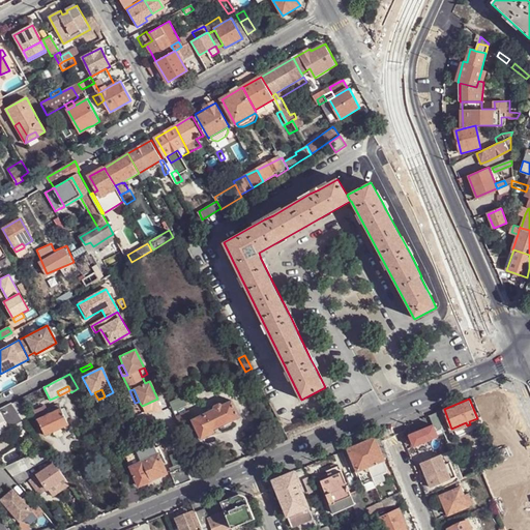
[(155,400),(142,406),(144,412),(151,409),(163,413),(155,400)]
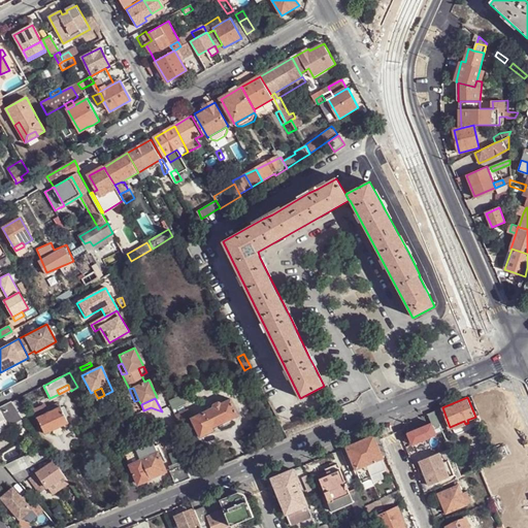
[(238,416),(231,398),(222,403),(221,402),(219,401),(213,403),(213,406),(213,407),(204,411),(212,428),(238,416)]
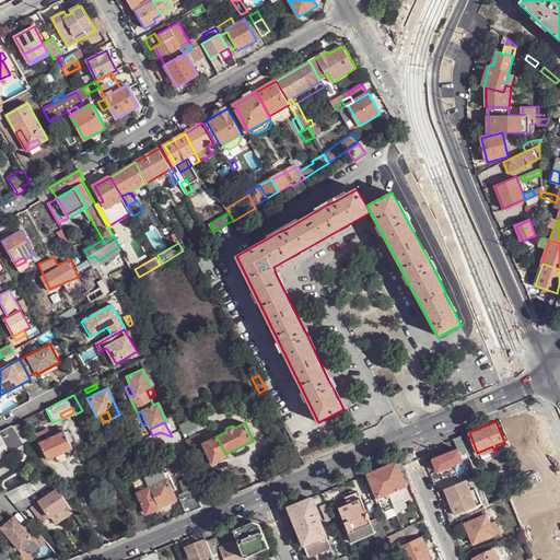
[(19,423),(12,427),(21,439),(25,434),(19,423)]
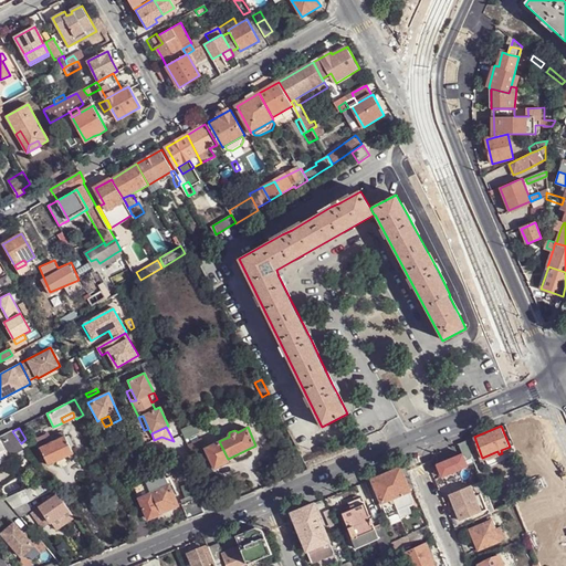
[(12,431),(0,437),(0,462),(24,449),(21,443),(12,431)]
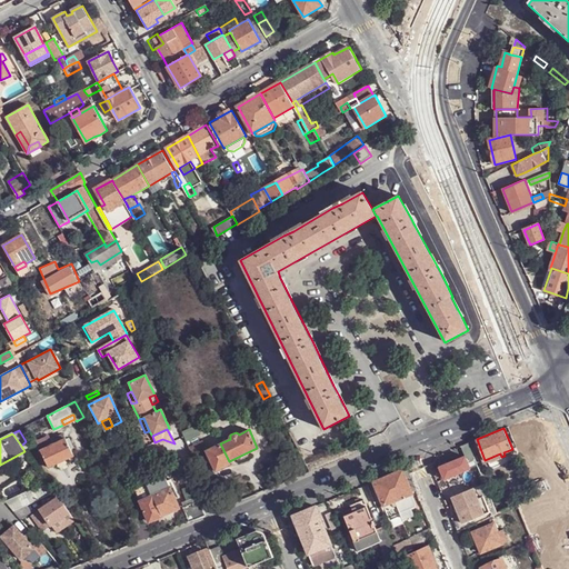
[(63,436),(49,442),(50,445),(65,438),(63,436)]
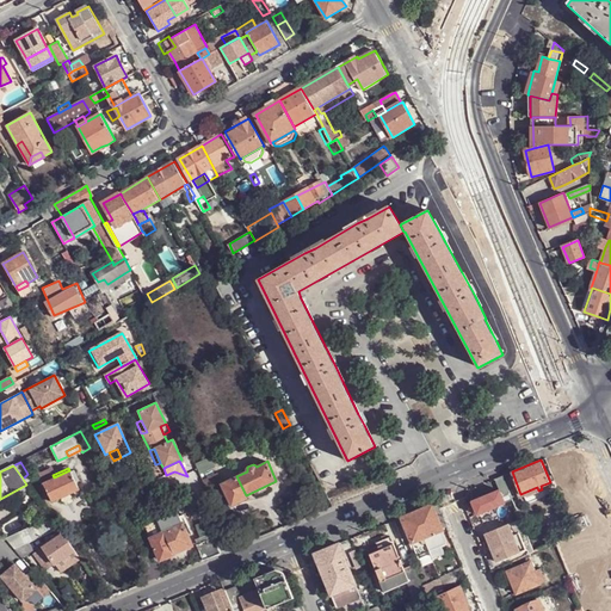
[(49,469),(38,474),(43,482),(54,477),(53,475),(49,469)]
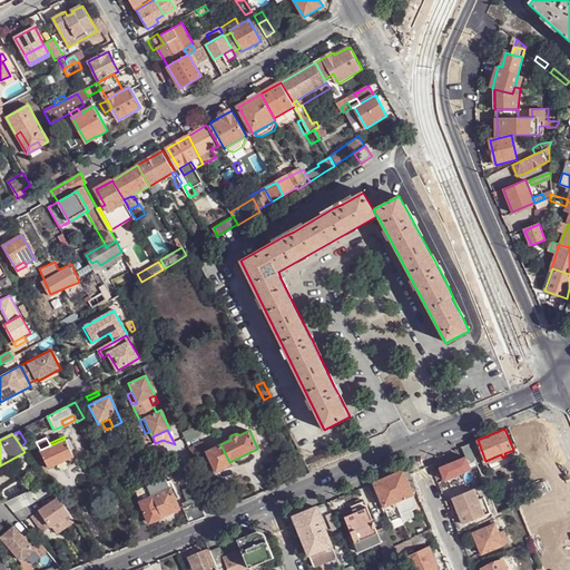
[(74,457),(65,439),(50,445),(40,450),(48,469),(74,457)]
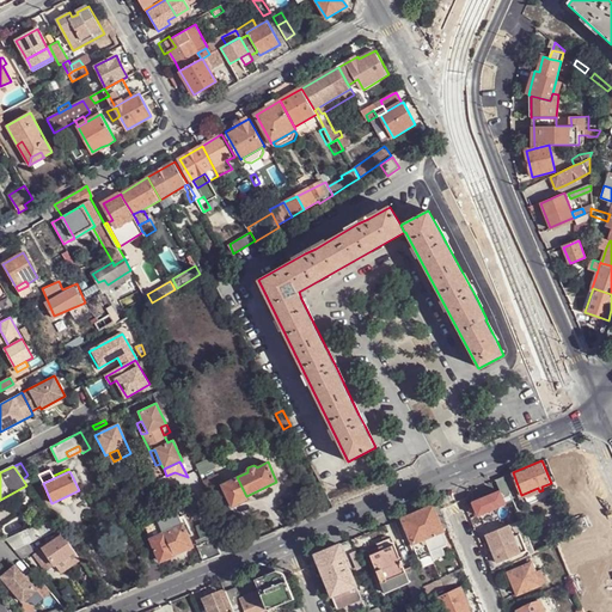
[(204,471),(200,475),(208,493),(222,487),(221,484),(222,484),(219,475),(208,479),(204,471)]
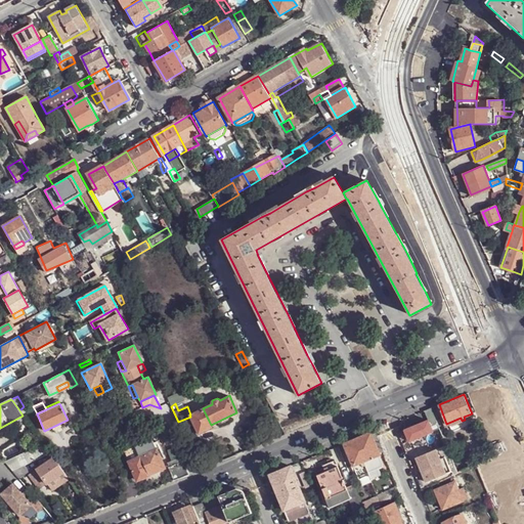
[(432,407),(425,410),(429,419),(402,429),(407,441),(433,430),(431,426),(438,423),(437,420),(432,407)]
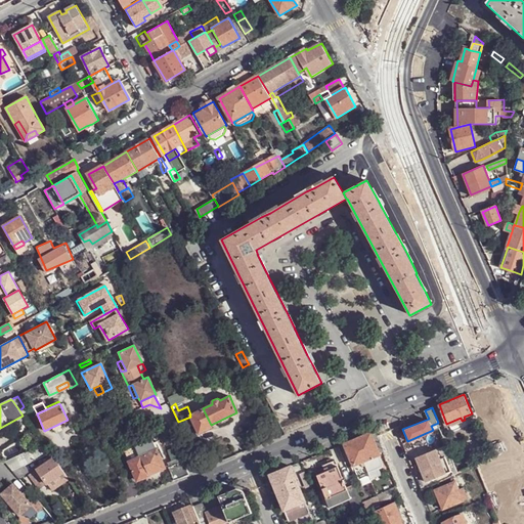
[(199,434),(213,428),(211,425),(203,408),(190,415),(189,415),(190,417),(199,434)]
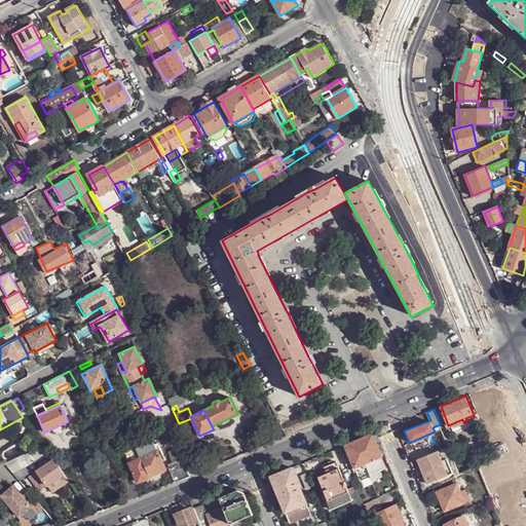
[(373,435),(346,445),(357,470),(361,481),(375,475),(374,474),(383,471),(384,470),(386,467),(386,465),(373,435)]
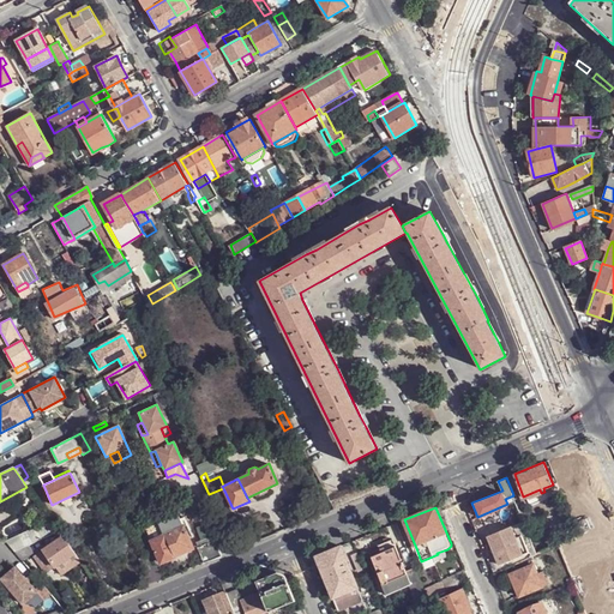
[(178,515),(160,523),(164,535),(182,527),(178,515)]
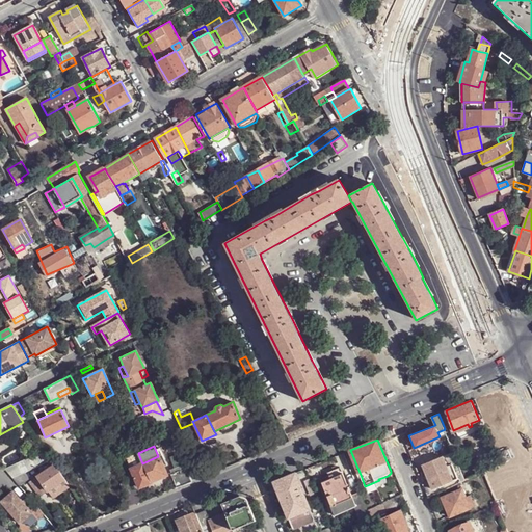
[(44,451),(5,469),(11,477),(12,478),(21,474),(51,460),(44,451)]
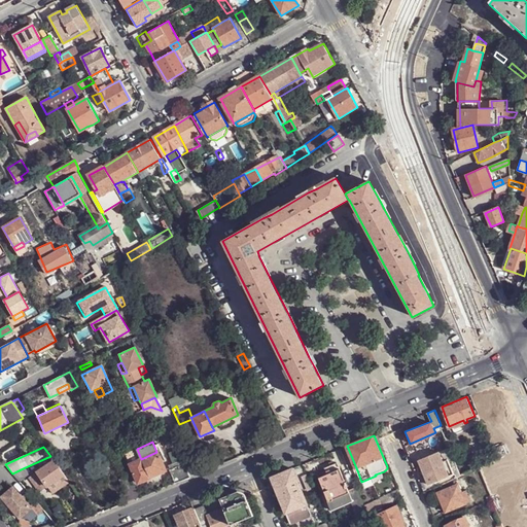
[(166,471),(156,452),(141,459),(137,449),(126,453),(138,483),(150,478),(149,478),(166,471)]
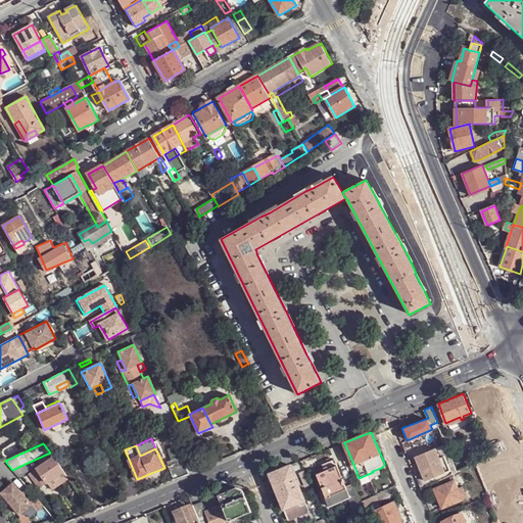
[(425,480),(450,470),(444,456),(440,458),(436,448),(416,457),(425,480)]
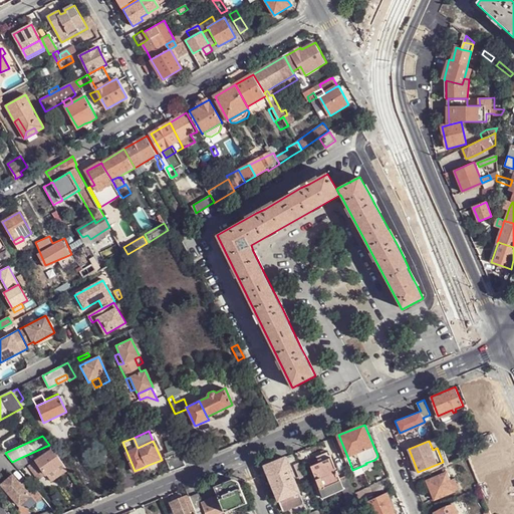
[(51,450),(36,461),(46,475),(62,464),(51,450)]
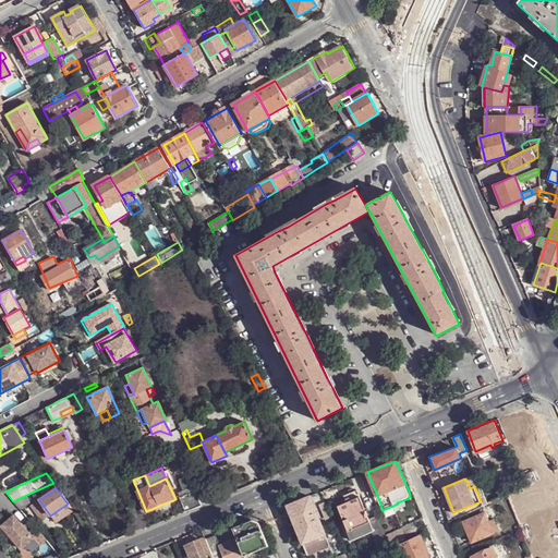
[(192,493),(190,488),(178,494),(180,498),(179,498),(185,511),(197,507),(192,493)]
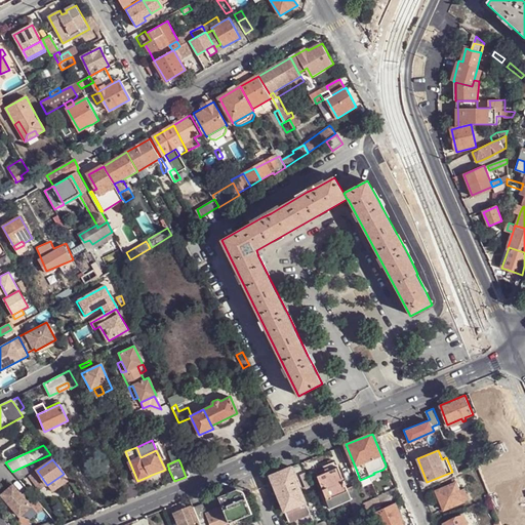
[(331,508),(351,500),(357,516),(366,512),(356,487),(356,486),(348,488),(336,461),(324,467),(326,473),(318,476),(331,508)]
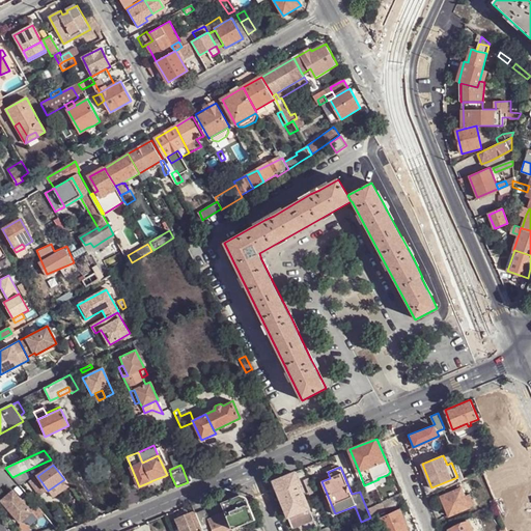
[(315,519),(296,472),(281,478),(277,487),(294,528),(315,519)]
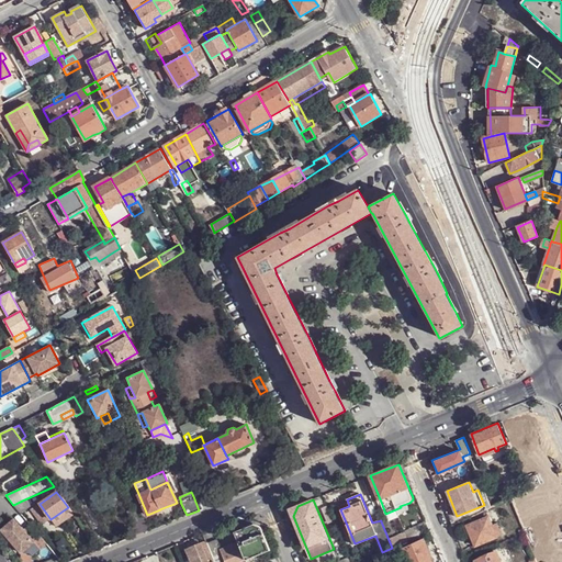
[(22,501),(13,505),(22,514),(29,508),(22,501)]
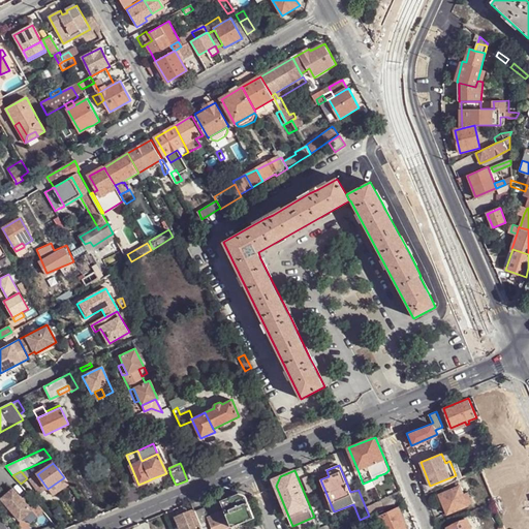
[(359,472),(352,475),(359,490),(359,491),(365,489),(363,484),(359,472)]
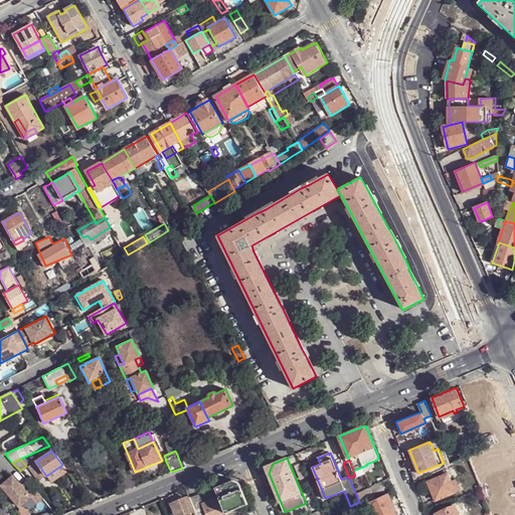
[(36,462),(29,466),(40,480),(46,476),(36,462)]
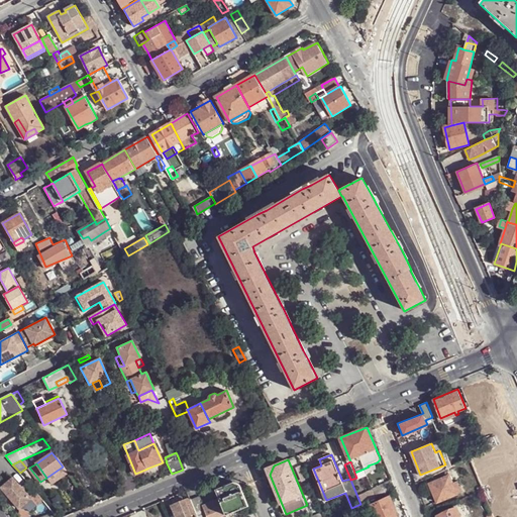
[(430,483),(438,502),(460,492),(459,489),(462,488),(458,480),(452,483),(449,475),(430,483)]
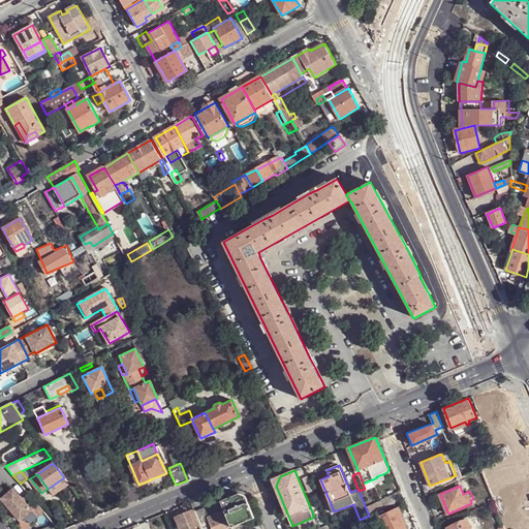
[(365,489),(359,491),(369,516),(379,510),(370,487),(365,489)]
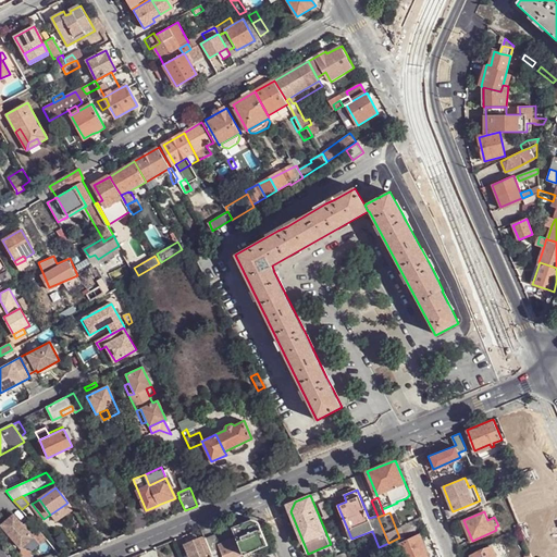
[(14,514),(2,524),(11,534),(12,533),(14,535),(12,537),(21,547),(23,546),(29,547),(32,551),(39,544),(14,514)]
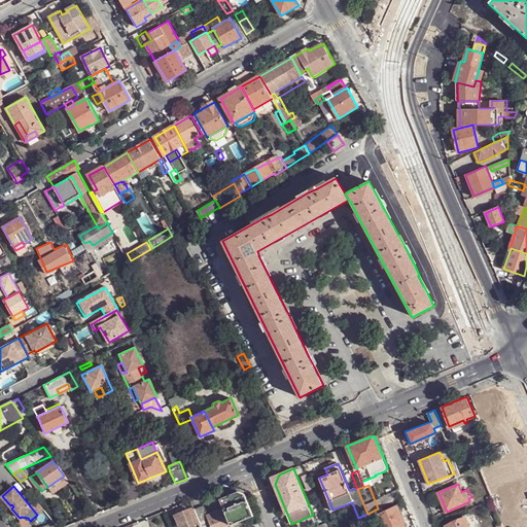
[(400,499),(396,490),(381,497),(384,506),(400,499)]
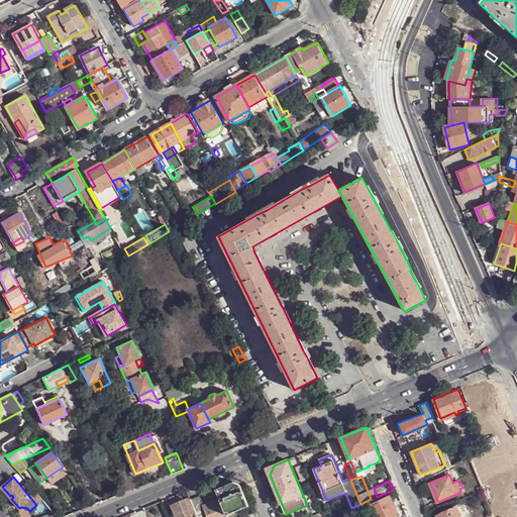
[(220,516),(249,506),(241,486),(232,482),(217,488),(215,489),(219,498),(202,506),(206,516),(220,516)]
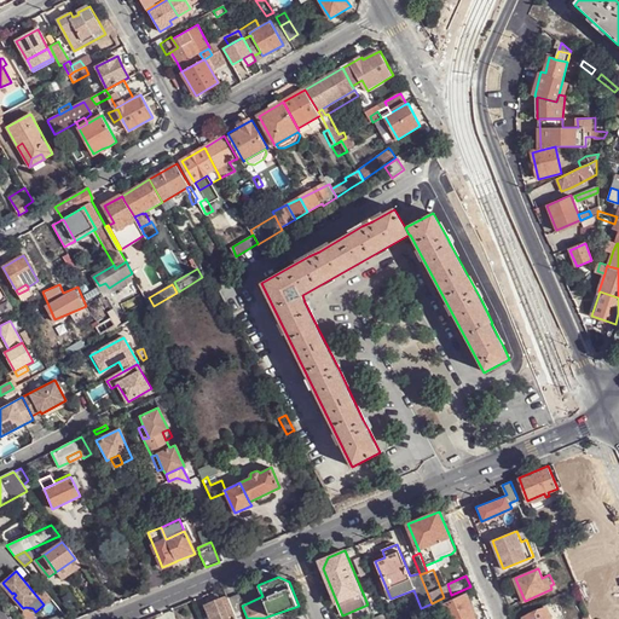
[(247,618),(242,606),(237,594),(229,597),(237,618),(247,618)]
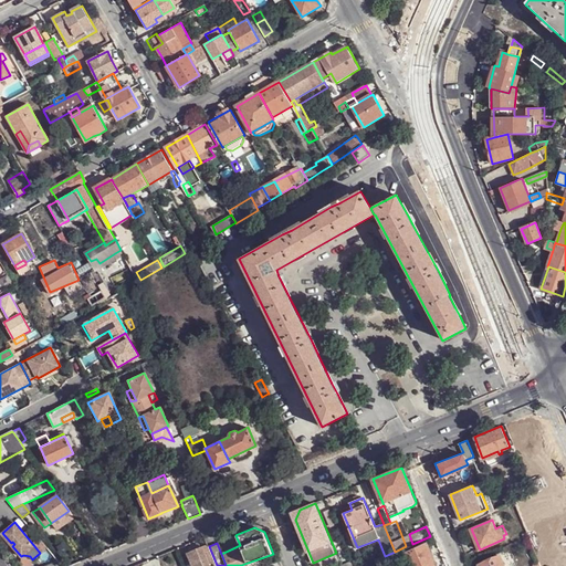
[(437,565),(427,543),(404,554),(405,554),(408,563),(409,565),(437,565)]
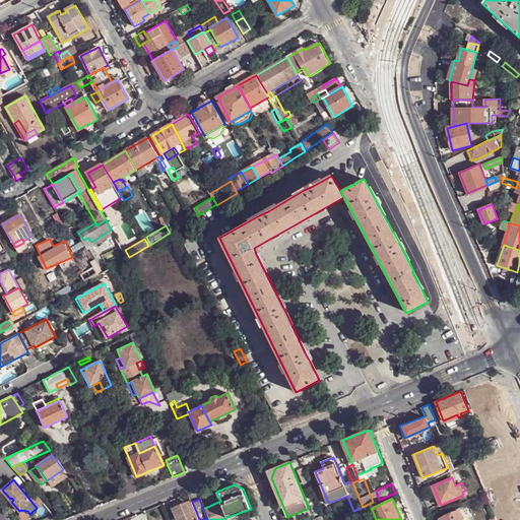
[(173,508),(178,519),(199,519),(192,502),(192,500),(173,508)]
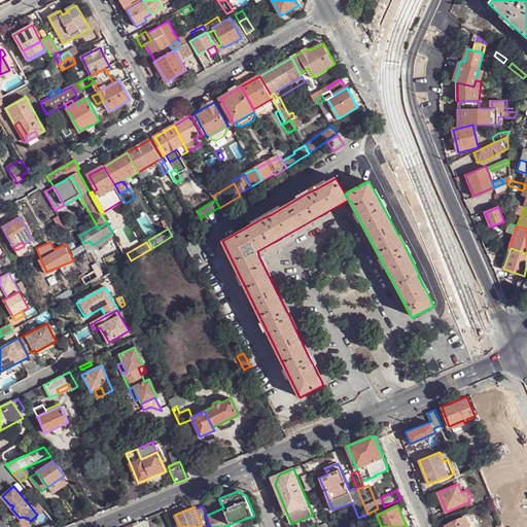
[(375,526),(380,524),(377,516),(372,518),(375,526)]
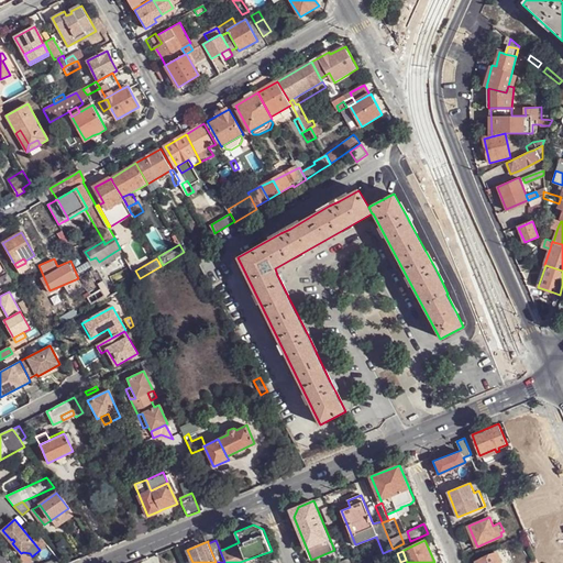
[(476,561),(476,562),(501,562),(497,552),(476,561)]
